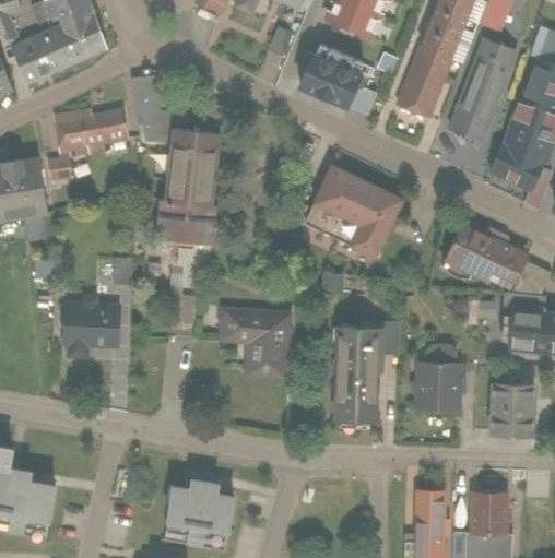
[(9,0),(0,3),(0,49),(2,48),(8,46),(0,27),(0,21),(19,12),(13,0),(9,0)]
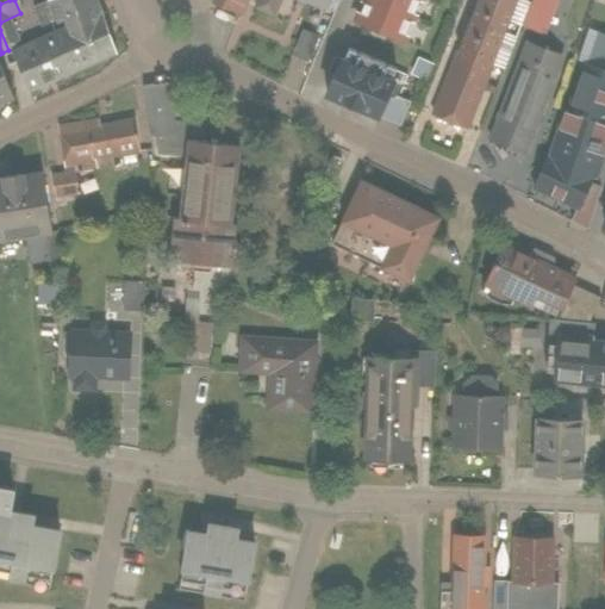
[(95,0),(56,0),(45,5),(56,31),(8,50),(2,53),(22,97),(119,56),(95,0)]
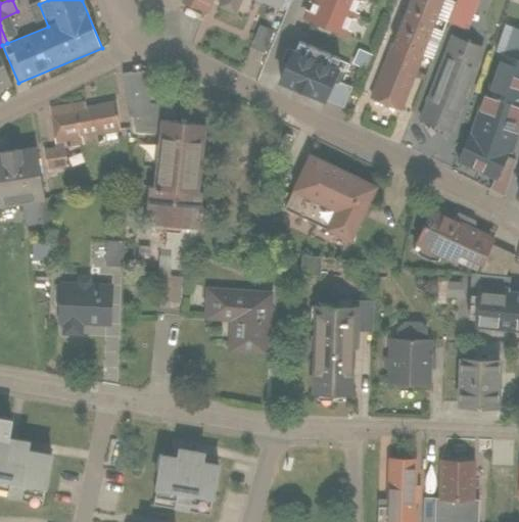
[(172,0),(209,14),(215,0),(172,0)]
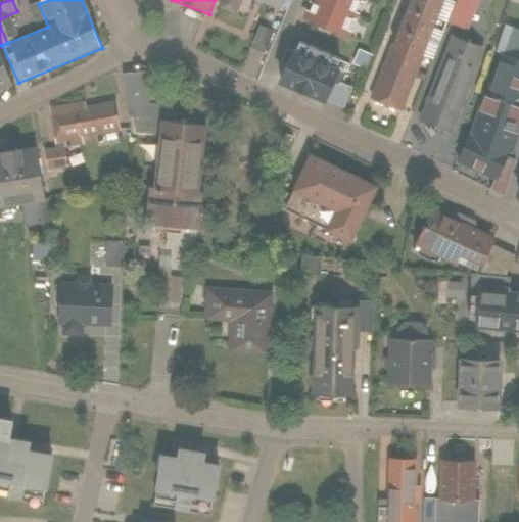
[(234,15),(240,0),(247,0),(271,9),(274,0),(216,0),(214,7),(234,15)]
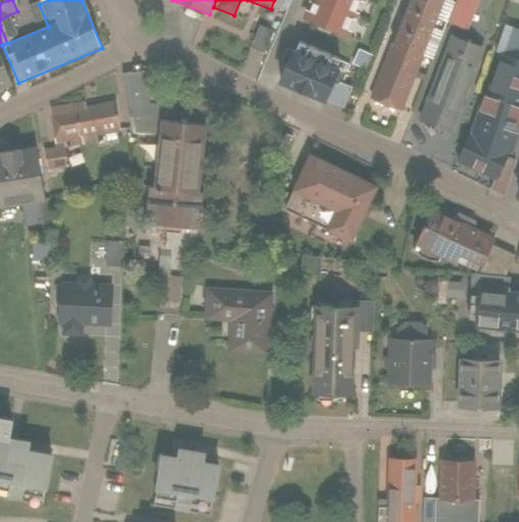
[(366,0),(315,0),(308,17),(350,36),(366,0)]
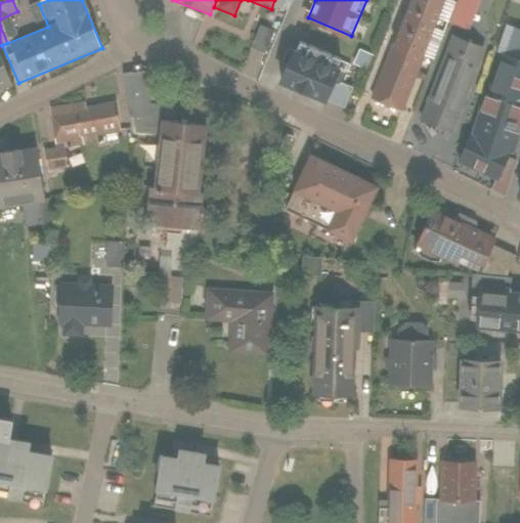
[(369,101),(400,115),(414,82),(423,60),(418,58),(440,3),(432,0),(400,0),(383,45),(391,48),(369,101)]
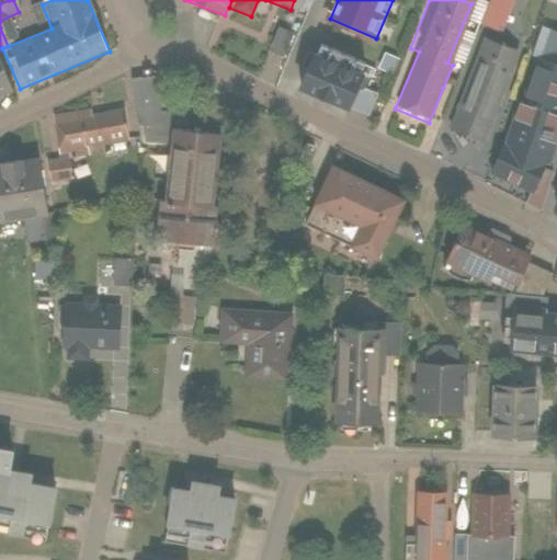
[(269,48),(284,55),(294,32),(280,25),(269,48)]
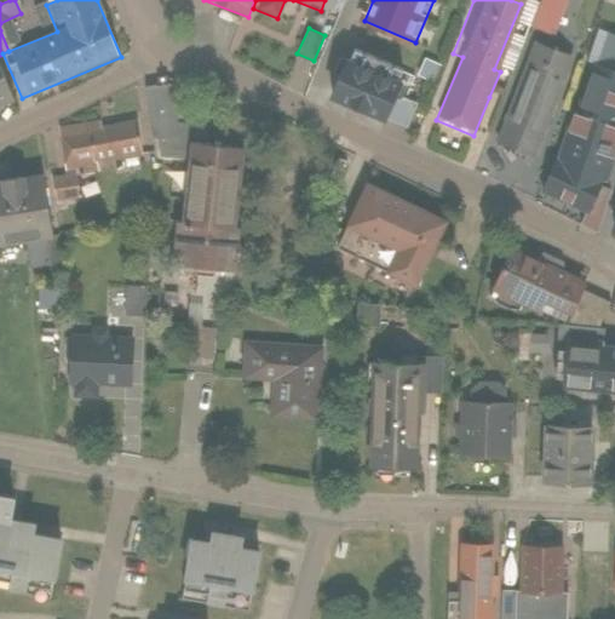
[(494,144),(534,160),(573,59),(533,45),(494,144)]
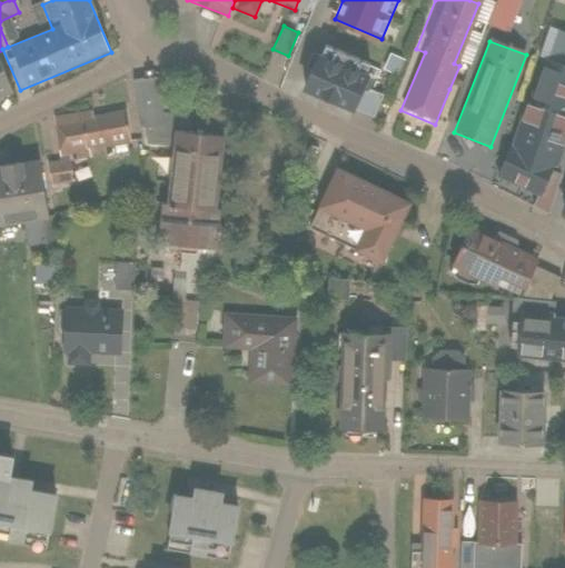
[(564,47),(556,45),(553,56),(564,59),(564,47)]
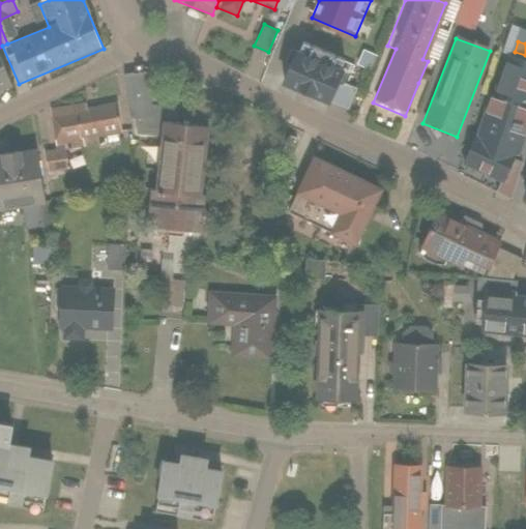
[(329,103),(346,60),(302,42),(298,52),(294,50),(281,83),(329,103)]
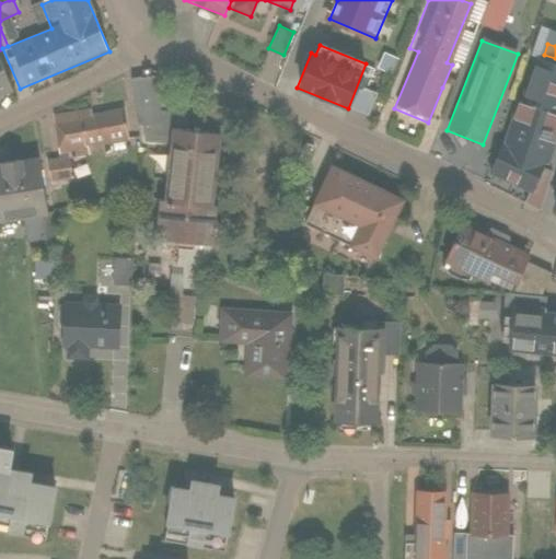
[(459,47),(452,65),(442,88),(456,93),(473,53),(459,47)]
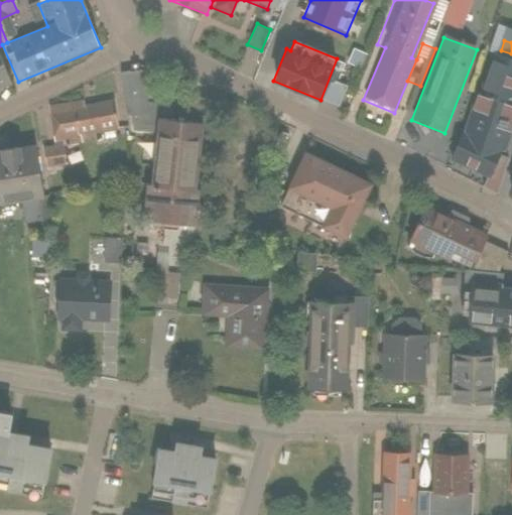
[(0,89),(18,82),(2,44),(0,45),(0,89)]
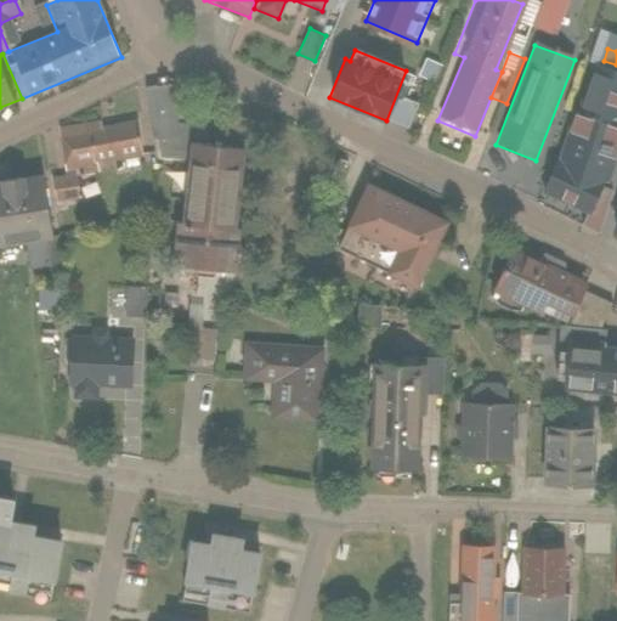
[(567,109),(541,190),(588,214),(601,187),(605,181),(615,184),(616,175),(616,65),(604,61),(600,60),(598,67),(584,63),(571,111),(567,109)]
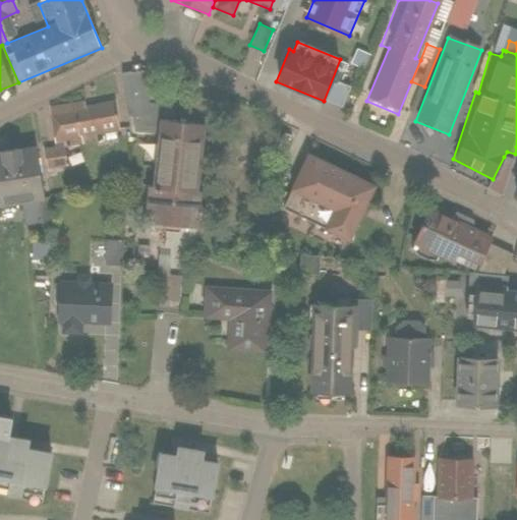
[(131,130),(155,132),(157,118),(158,100),(146,99),(140,68),(120,72),(131,130)]
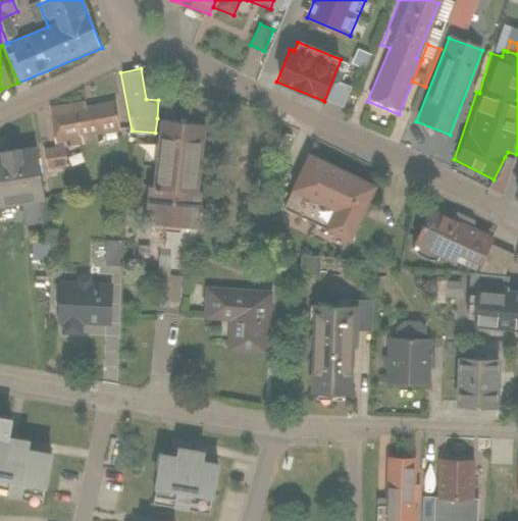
[(84,103),(52,108),(58,149),(64,148),(86,145),(84,134),(120,127),(116,102),(85,107),(84,103)]
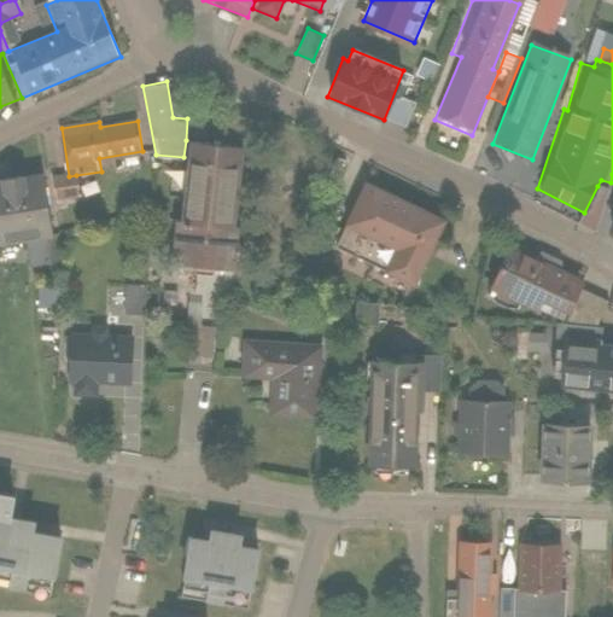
[(243,146),(186,140),(184,157),(173,262),(231,268),(243,146)]
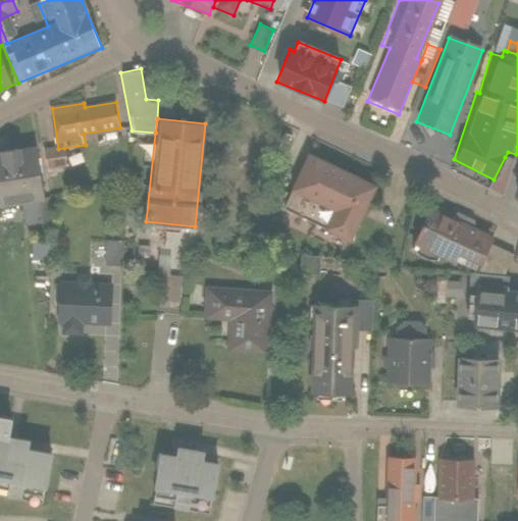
[(64,148),(58,149),(48,151),(50,165),(67,162),(64,148)]
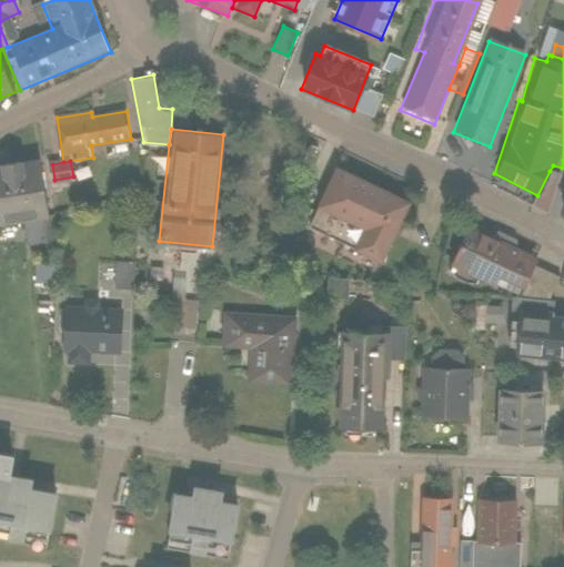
[(49,219),(39,163),(0,169),(0,238),(7,238),(4,226),(32,221),(38,247),(68,242),(63,220),(49,219)]
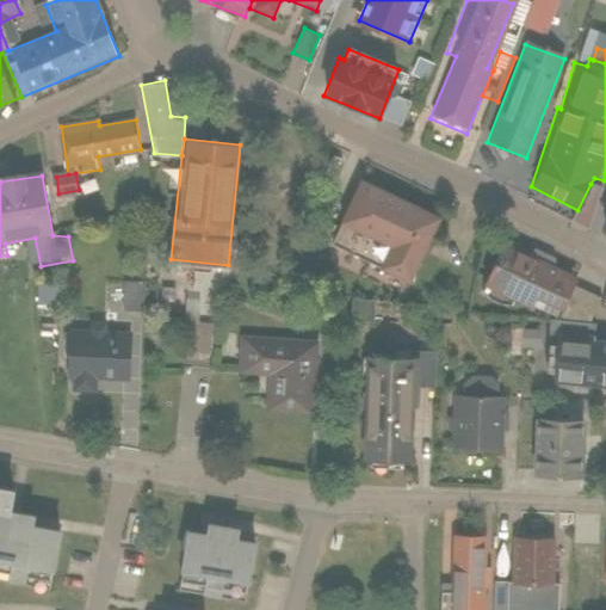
[(408,284),(437,219),(354,182),(335,223),(388,246),(377,270),(408,284)]
